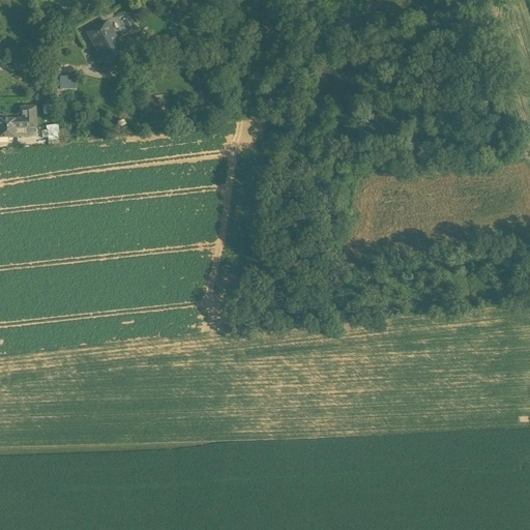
[(117,40),(107,23),(88,33),(108,69),(126,59),(116,40),(117,40)]
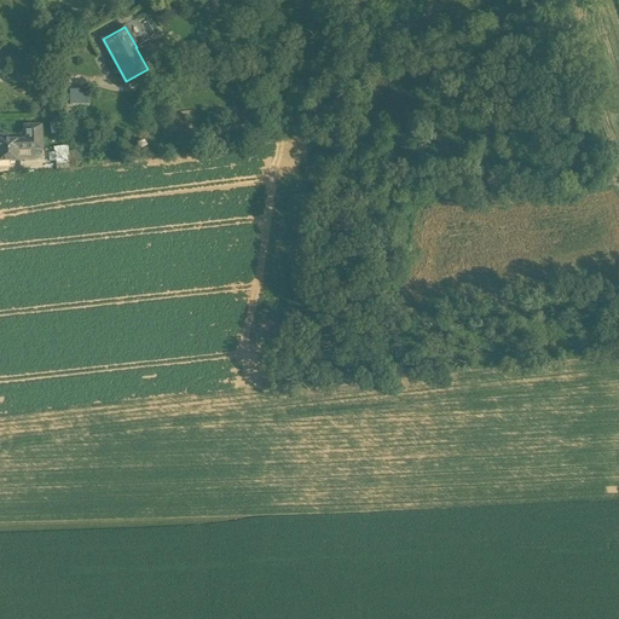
[(88,90),(69,92),(71,108),(91,104),(88,90)]
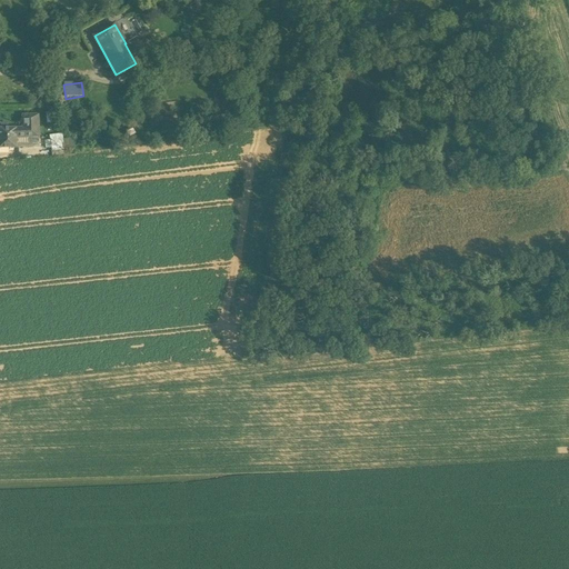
[(39,115),(22,116),(22,128),(22,138),(26,138),(39,138),(39,115)]
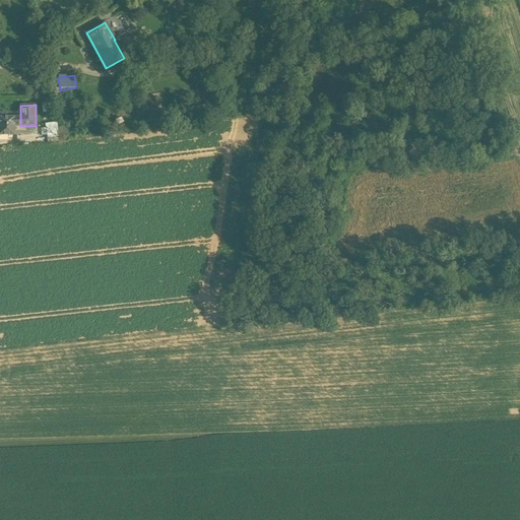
[(155,105),(109,110),(110,119),(156,113),(155,105)]
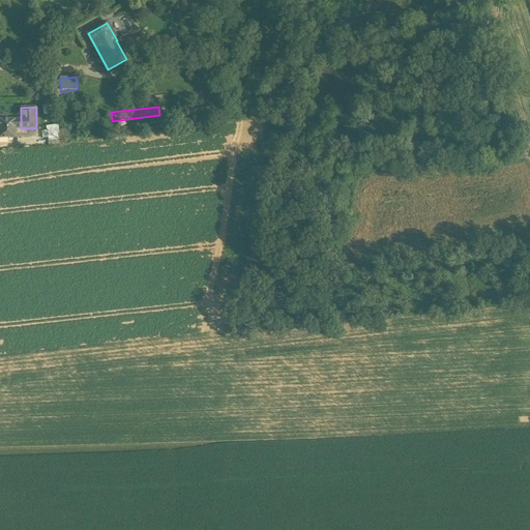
[(21,119),(0,119),(0,138),(15,138),(15,134),(15,128),(21,128),(21,119)]
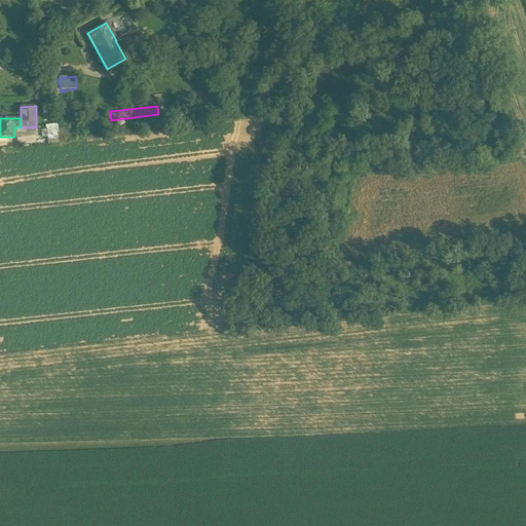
[(68,127),(58,129),(59,138),(69,137),(68,127)]
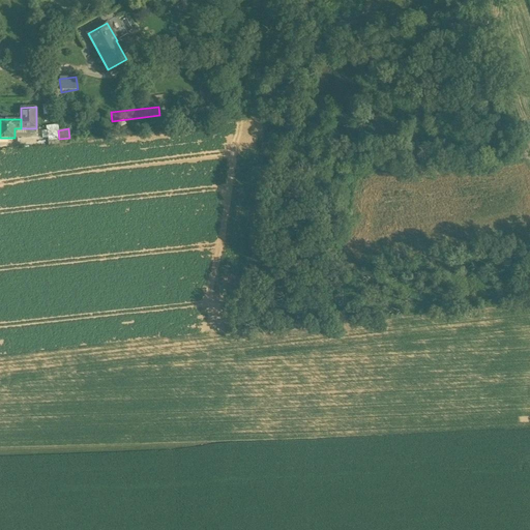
[(58,130),(48,131),(49,141),(59,139),(58,130)]
